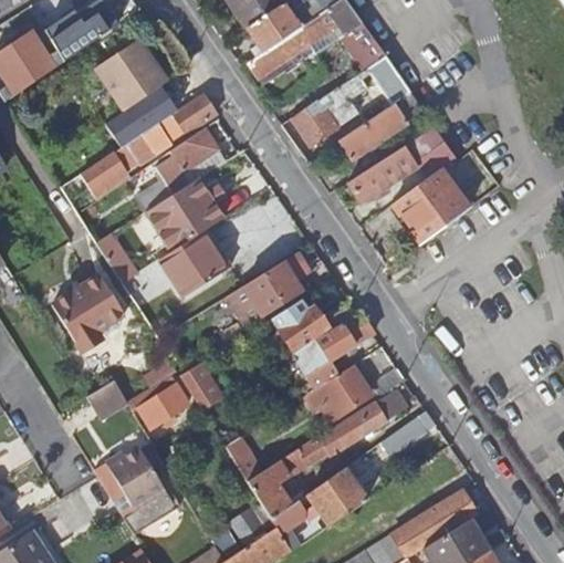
[(49,34),(59,51),(64,60),(118,23),(104,0),(97,0),(49,34)]
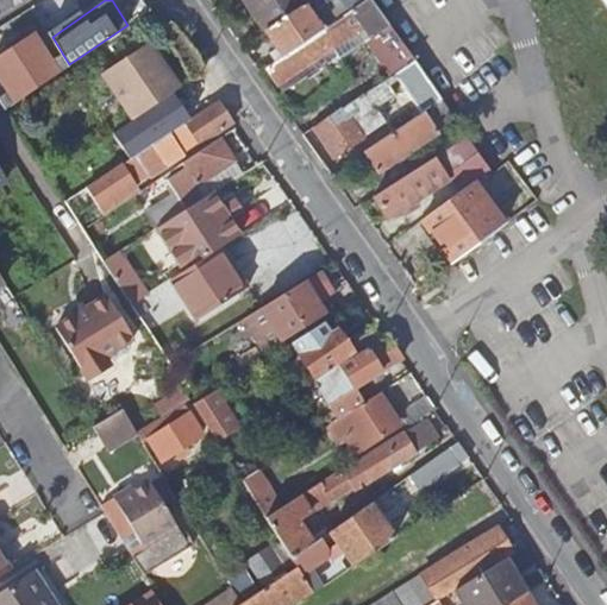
[(246,0),(268,30),(306,4),(304,0),(246,0)]
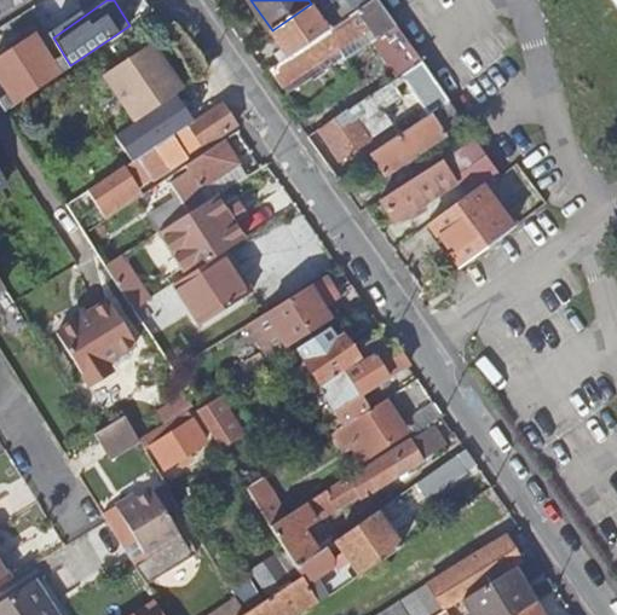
[(317,0),(311,4),(272,30),(289,59),(329,32),(315,10),(329,0),(362,0),(367,6),(376,0),(317,0)]
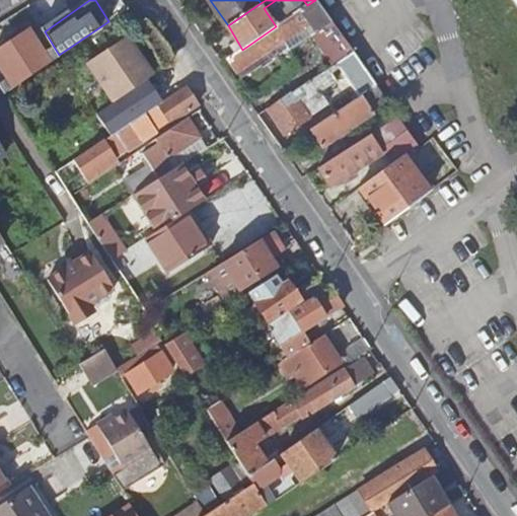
[(264,46),(281,34),(285,42),(307,26),(313,35),(334,65),(355,51),(338,26),(326,12),(318,0),(315,0),(307,5),(276,26),(242,50),(229,58),(238,72),(268,53),(264,46)]
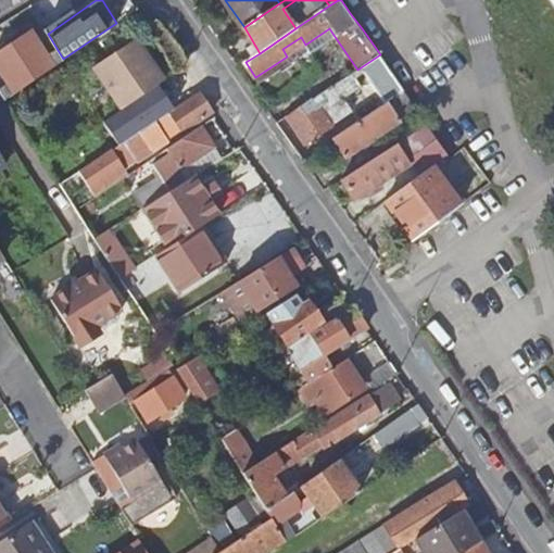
[(336,38),(329,28),(305,45),(312,54),(336,38)]
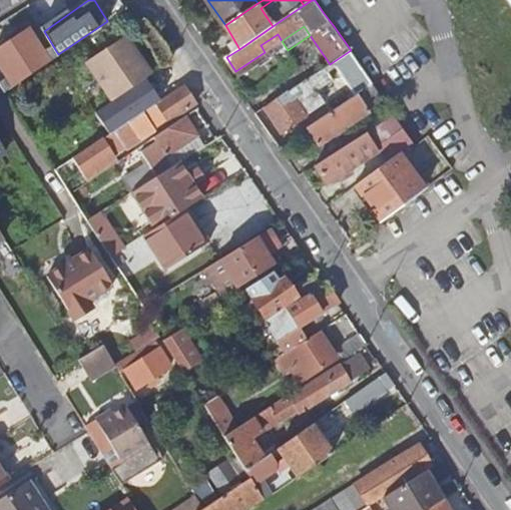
[(0,64),(7,76),(0,81),(5,90),(58,54),(53,46),(44,52),(29,28),(0,47),(0,64)]
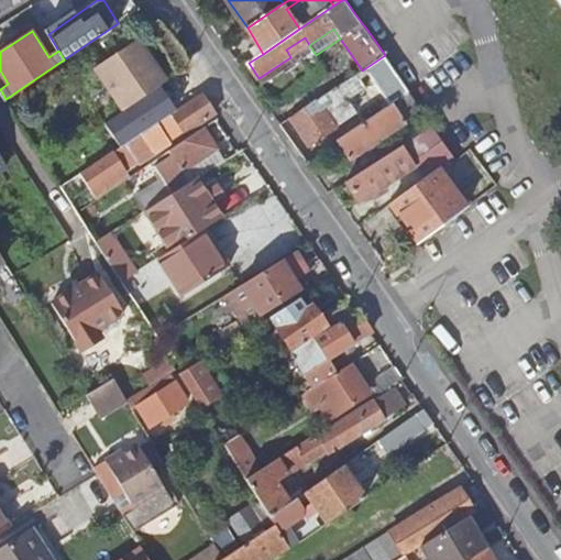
[(96,65),(124,108),(168,78),(139,35),(96,65)]
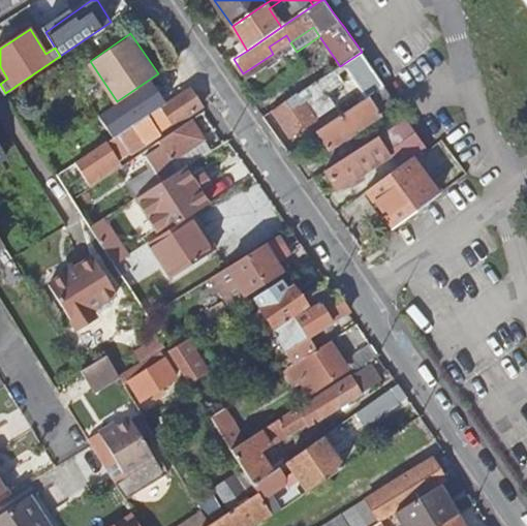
[(203,104),(190,87),(162,105),(175,123),(203,104)]
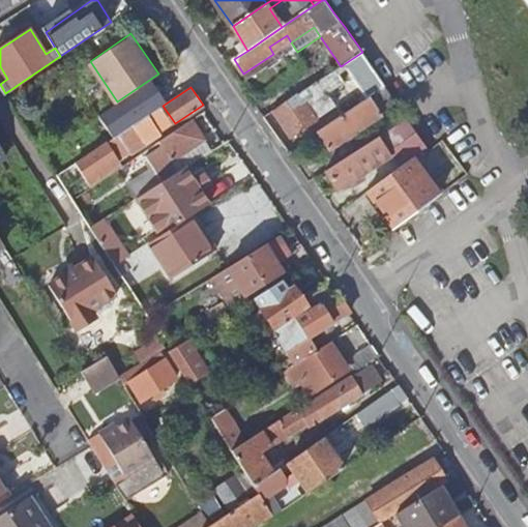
[(396,99),(386,87),(318,133),(329,149),(382,114),(380,110),(396,99)]
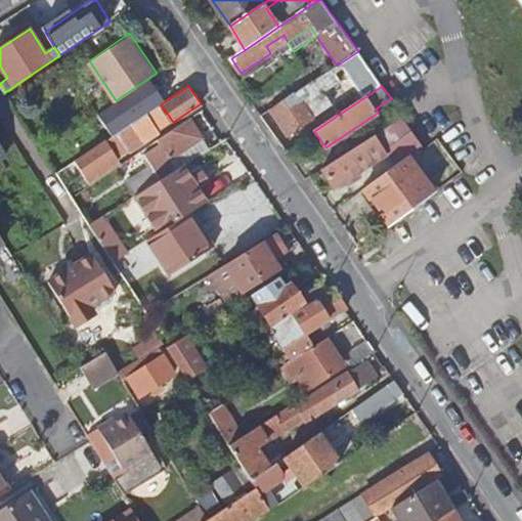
[(297,93),(271,111),(289,137),(315,119),(297,93)]
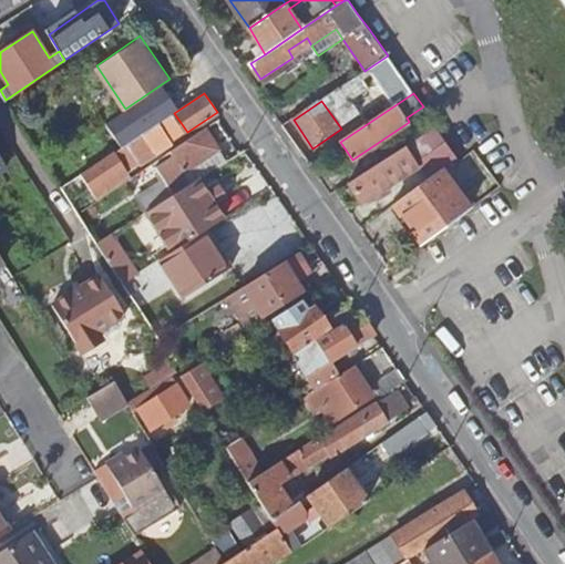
[(205,126),(171,151),(172,153),(155,165),(163,178),(139,194),(149,208),(157,203),(167,195),(168,197),(191,183),(184,172),(219,147),(205,126)]
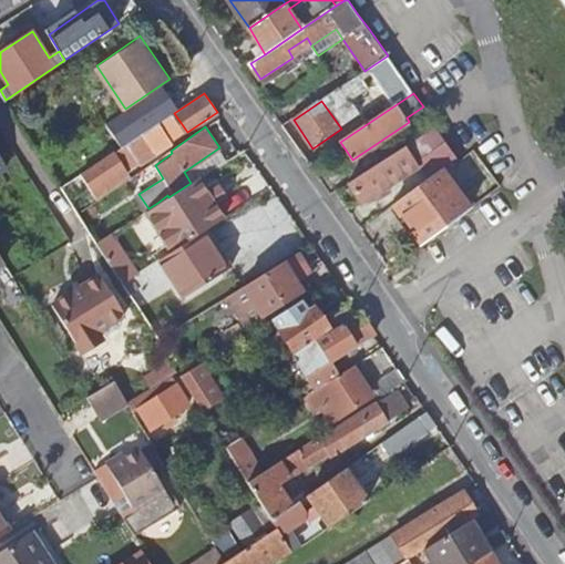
[(438,126),(346,187),(358,207),(371,198),(378,194),(418,167),(417,166),(421,164),(433,178),(443,171),(460,159),(438,126)]
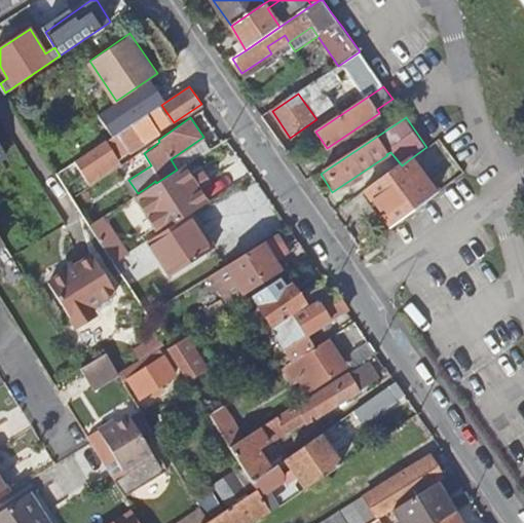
[(131,135),(127,129),(119,136),(122,140),(131,135)]
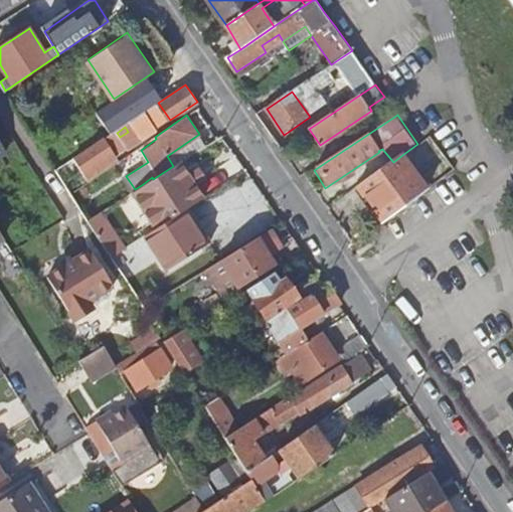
[(104,136),(72,157),(87,178),(109,163),(107,158),(115,153),(104,136)]
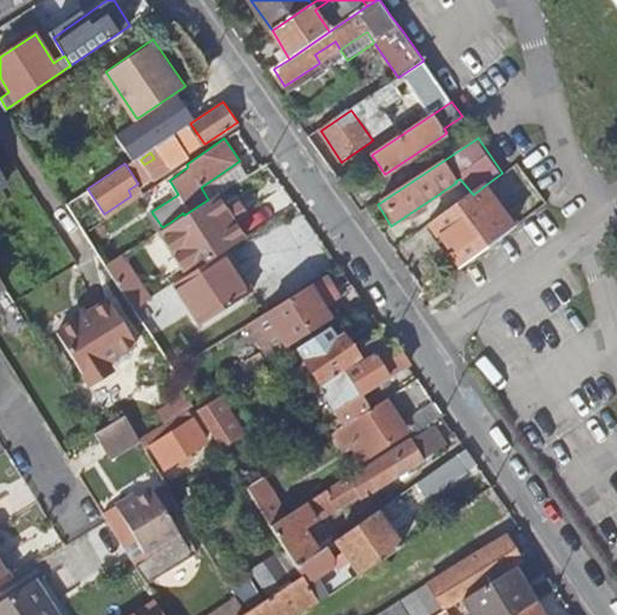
[(515,230),(484,186),(473,195),(434,224),(466,266),(515,230)]
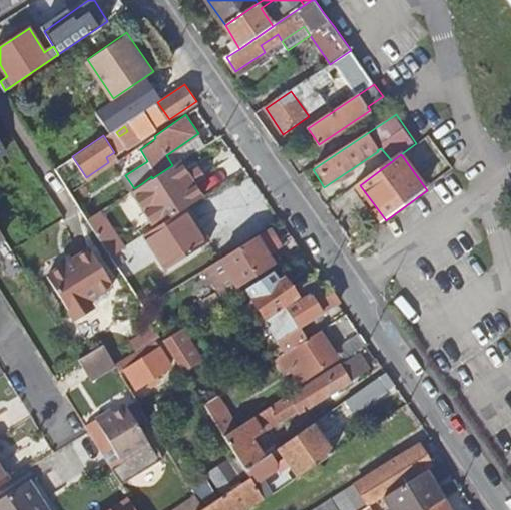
[(151,176),(142,183),(166,219),(183,208),(203,195),(195,183),(188,172),(179,160),(172,165),(152,178),(151,176)]
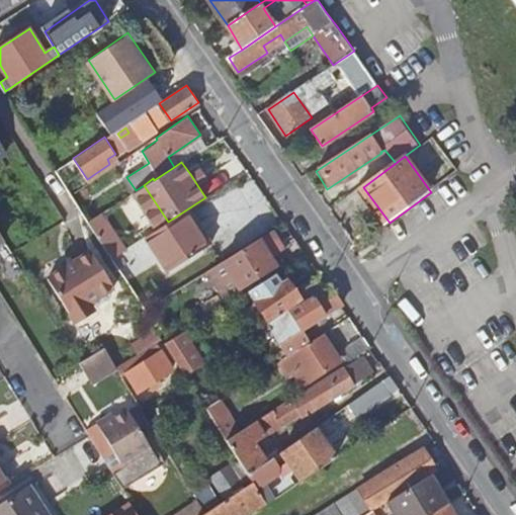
[(199,168),(190,174),(197,185),(207,179),(199,168)]
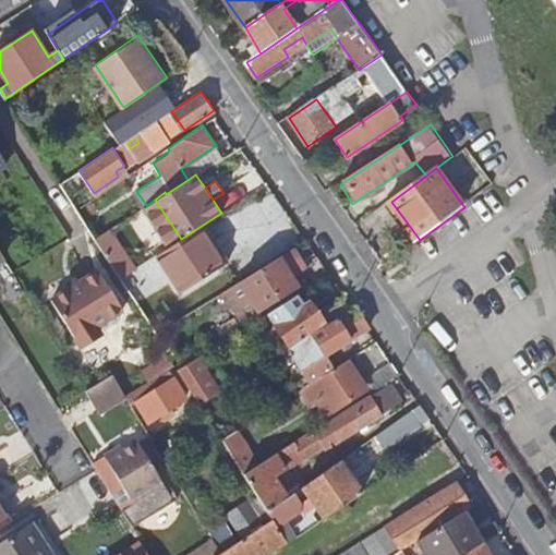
[(228,261),(219,246),(213,250),(200,227),(181,239),(156,255),(180,293),(228,261)]
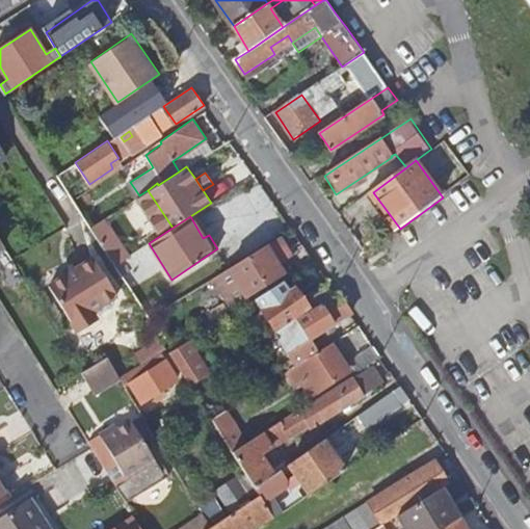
[(247,296),(281,274),(274,266),(279,264),(291,256),(279,236),(230,267),(247,296)]
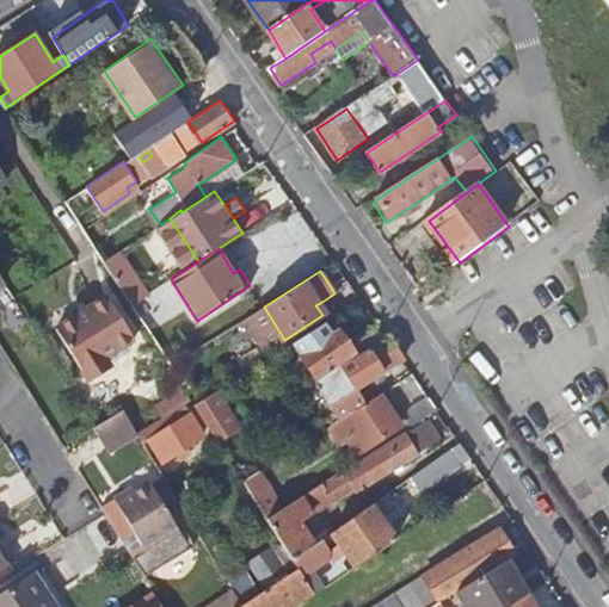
[(106,355),(134,338),(106,295),(57,328),(87,375),(110,360),(106,355)]
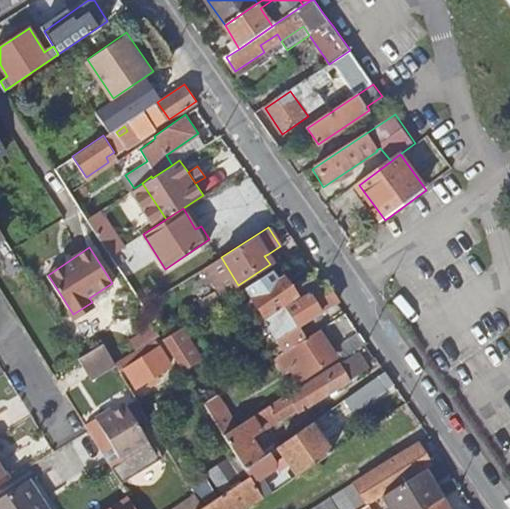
[(270,264),(273,262),(268,254),(264,256),(270,264)]
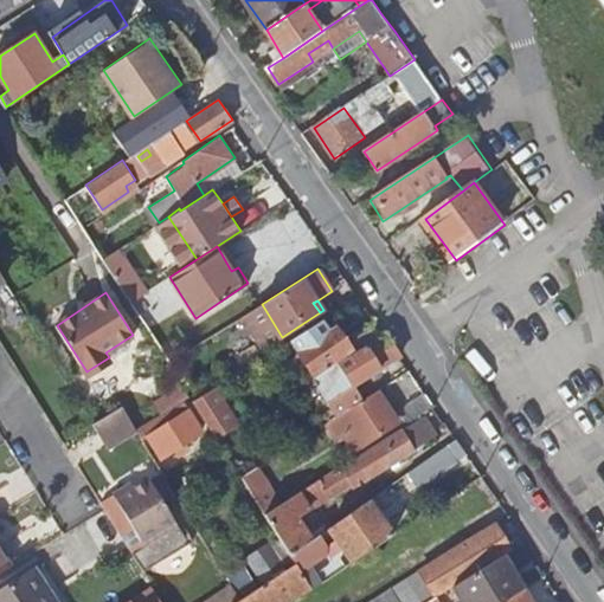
[(278,363),(295,389),(307,382),(315,376),(313,373),(351,345),(335,325),(329,329),(323,319),(290,340),(297,350),(278,363)]
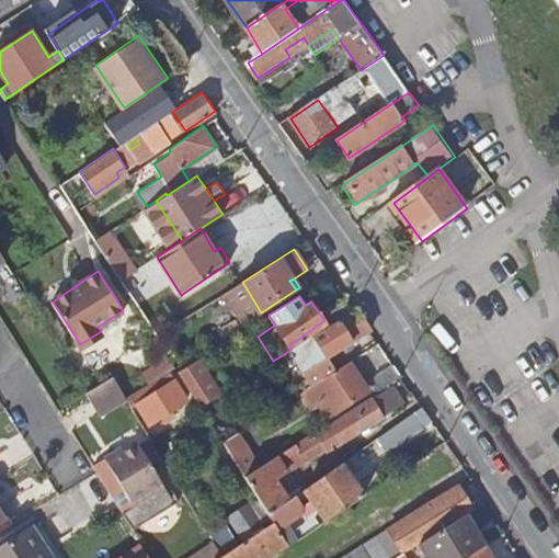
[(284,354),(306,388),(332,372),(337,369),(328,355),(369,329),(371,328),(358,309),(356,310),(316,337),(314,334),(292,349),(284,354)]
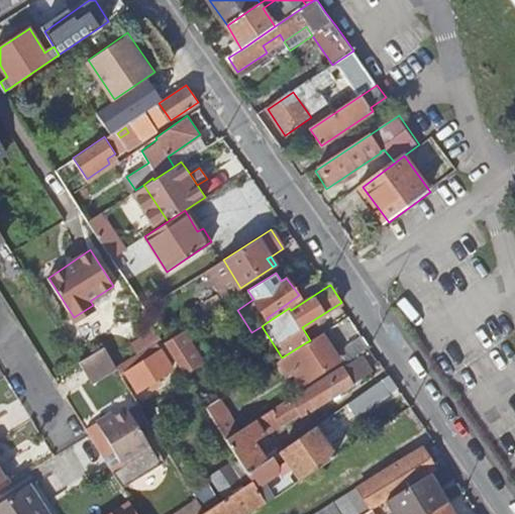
[(215,304),(221,300),(218,295),(212,299),(215,304)]
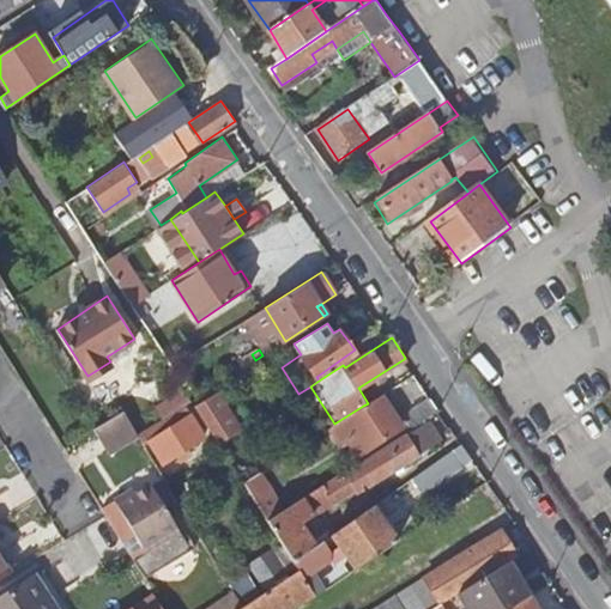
[(241,361),(244,366),(255,360),(252,354),(241,361)]
